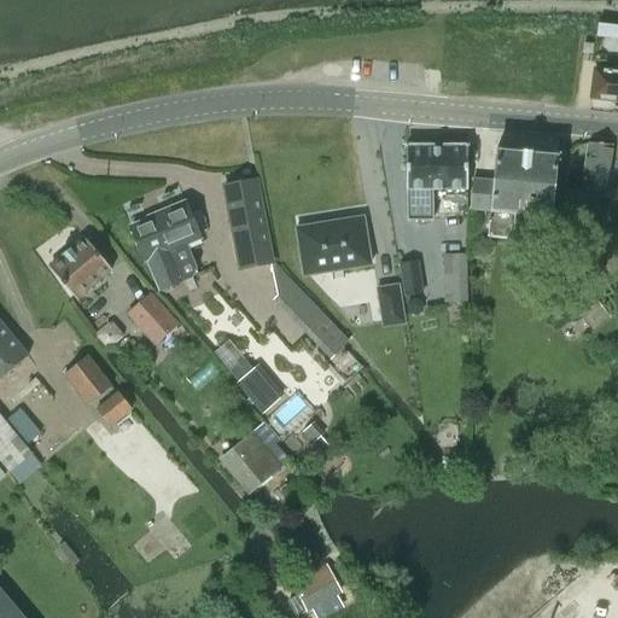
[(617,71),(594,69),(590,98),(617,100),(617,71)]
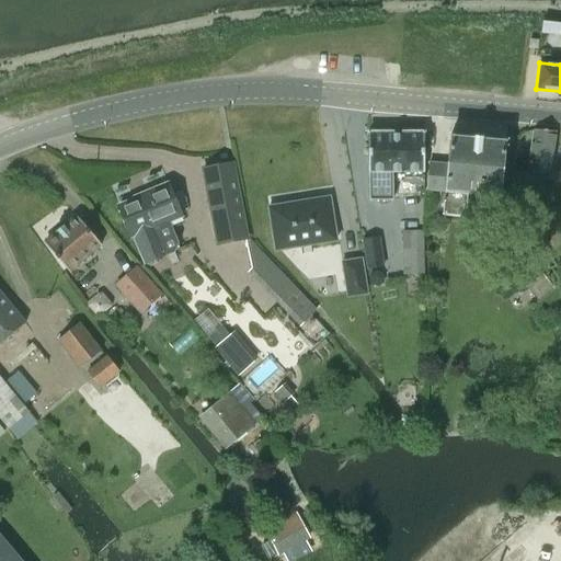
[(535,129),(526,171),(538,173),(537,180),(558,181),(558,176),(560,176),(560,160),(559,160),(557,171),(549,170),(554,132),(535,129)]
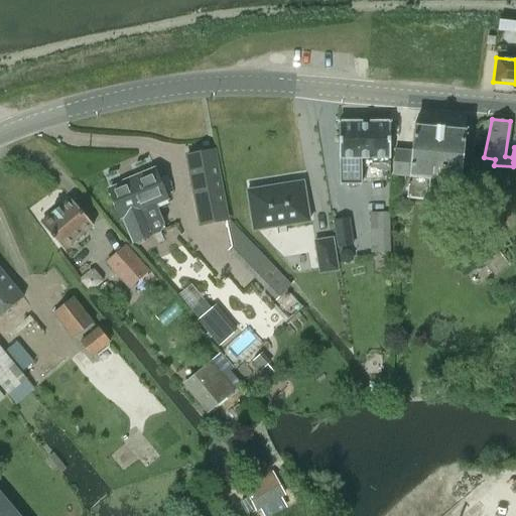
[(338,122),(339,158),(340,158),(340,182),(360,182),(360,158),(389,158),(389,122),(338,122)]
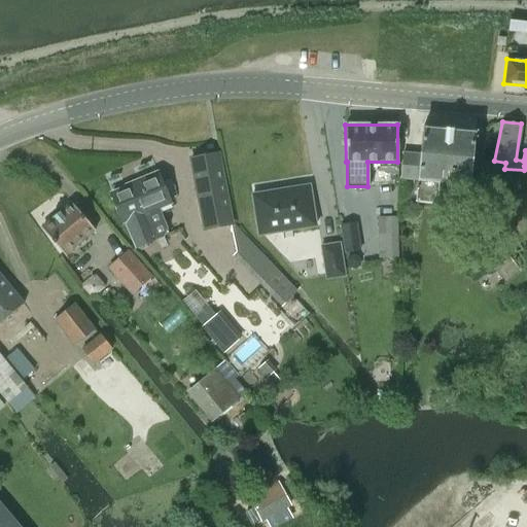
[(468,194),(475,133),(422,128),(419,154),(402,153),(400,178),(417,179),(415,201),(436,203),(437,190),(468,194)]
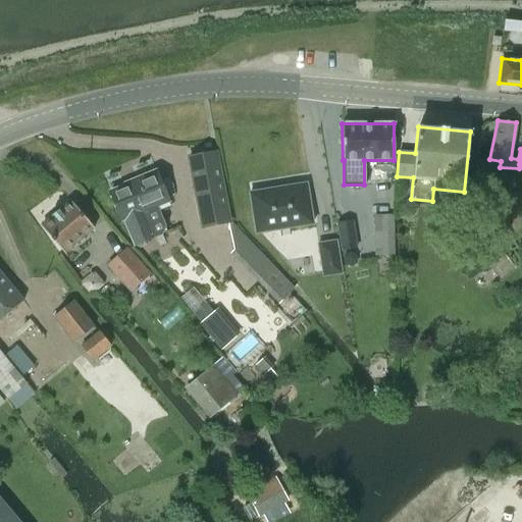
[(214,152),(189,157),(203,227),(228,222),(214,152)]
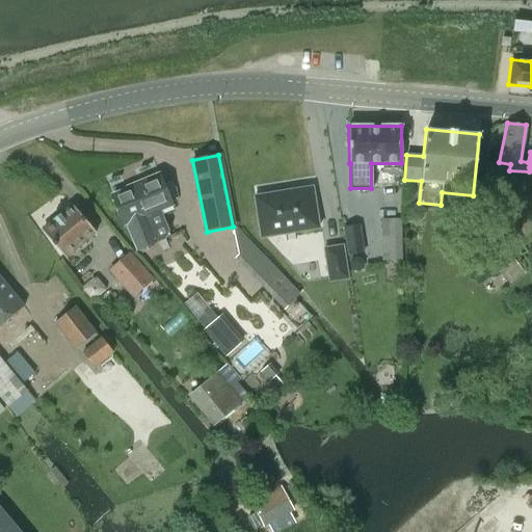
[(137,249),(157,242),(166,238),(168,231),(160,208),(171,204),(159,174),(139,182),(141,186),(129,191),(128,189),(113,195),(124,223),(127,222),(137,249)]
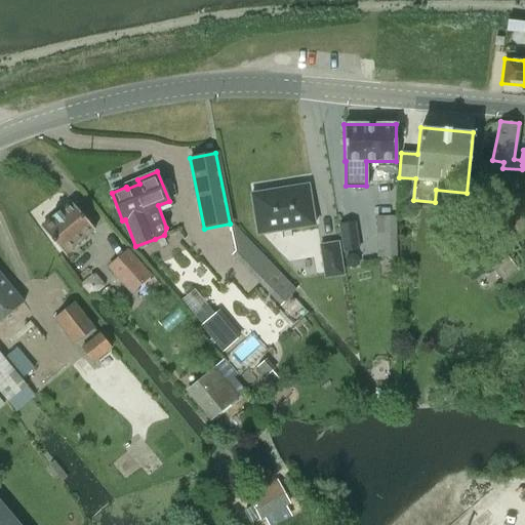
[(257,235),(298,228),(315,226),(308,185),(251,194),(257,235)]
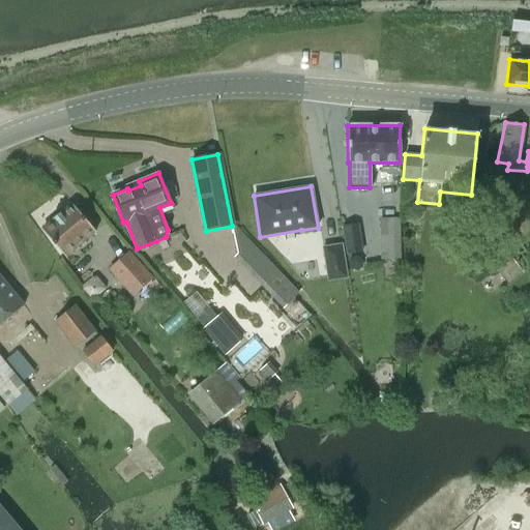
[(96,231),(95,230),(74,202),(42,228),(65,256),(96,231)]
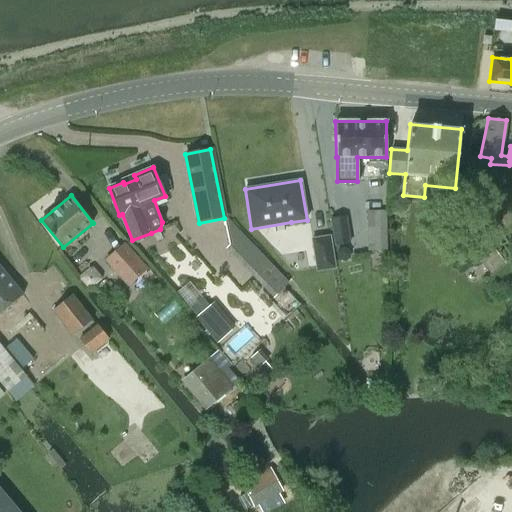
[(367,210),(368,249),(386,248),(385,210),(367,210)]
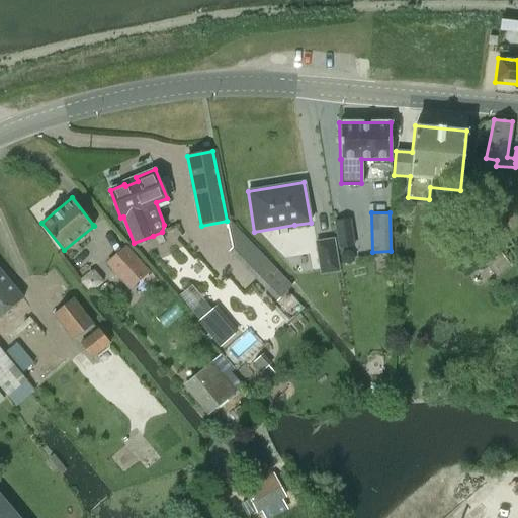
[(339,247),(353,245),(349,219),(335,222),(339,247)]
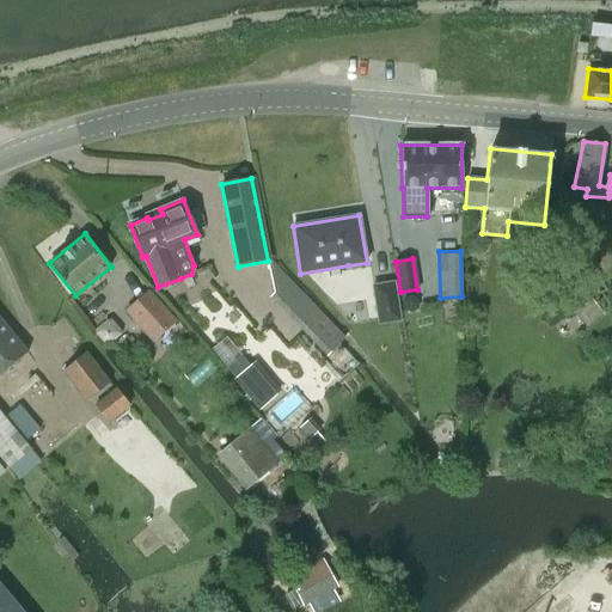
[(326,356),(341,343),(346,338),(273,262),(268,263),(273,292),(269,295),(326,356)]
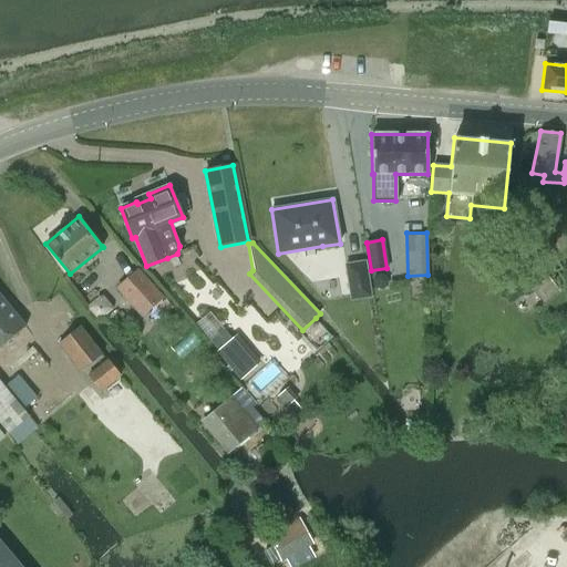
[(364,261),(346,265),(351,300),(371,297),(364,261)]
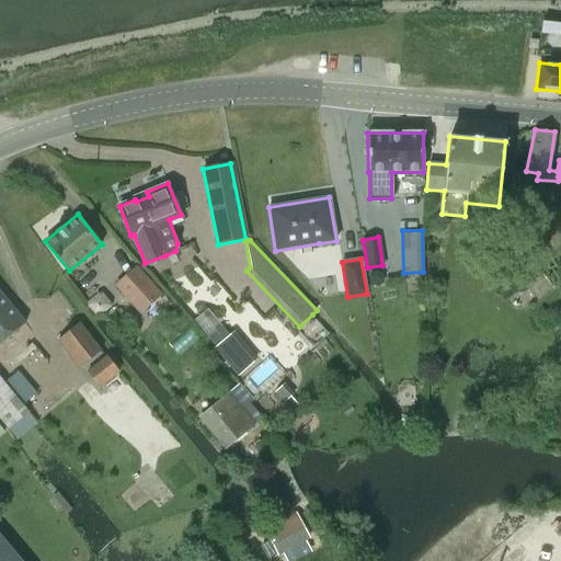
[(136,266),(116,285),(136,308),(147,298),(151,302),(160,294),(136,266)]
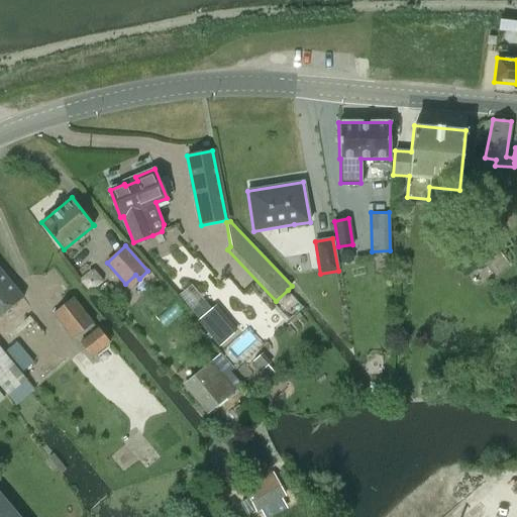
[(0,315),(22,297),(0,269),(0,315)]
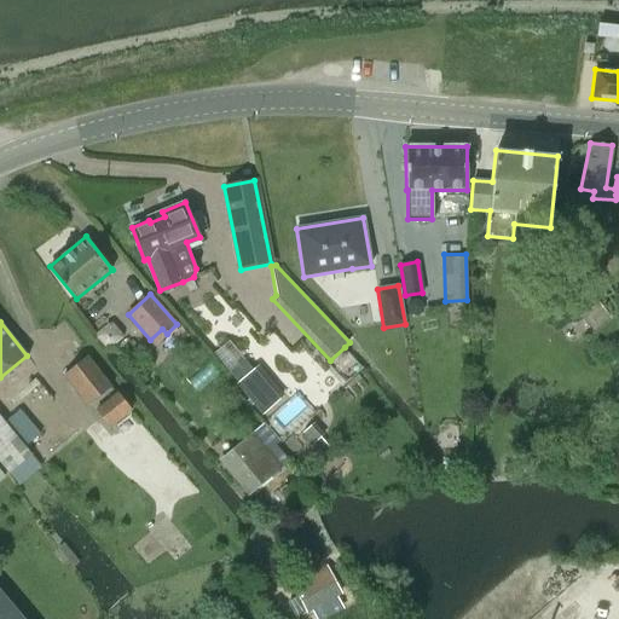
[(88,404),(111,385),(88,354),(64,372),(88,404)]
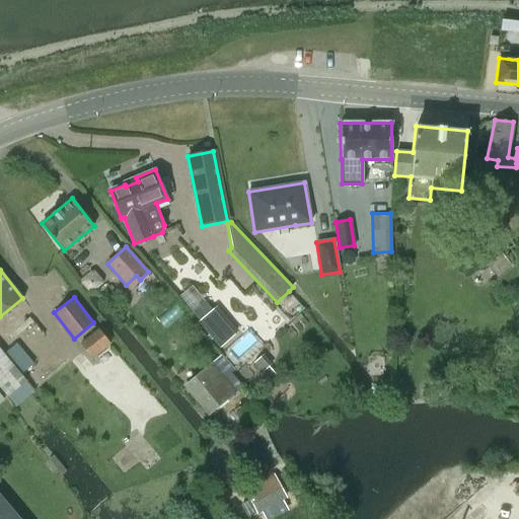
[(30,314),(3,337),(27,367),(55,345),(30,314)]
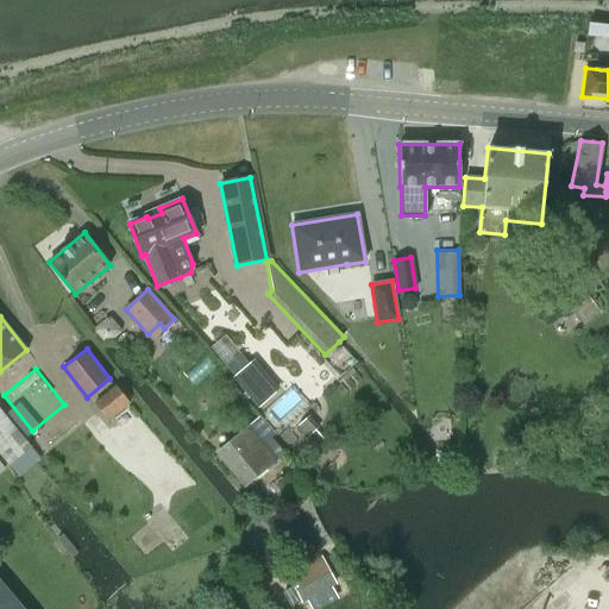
[(115,385),(95,402),(108,419),(129,402),(115,385)]
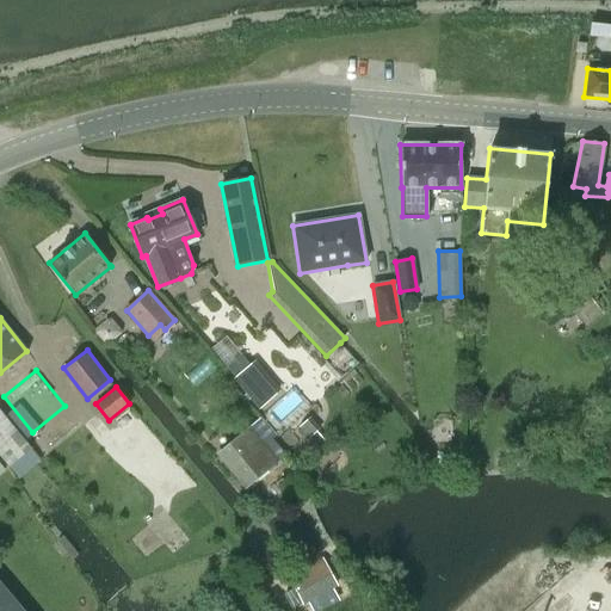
[(0,455),(8,466),(30,448),(0,411),(0,455)]
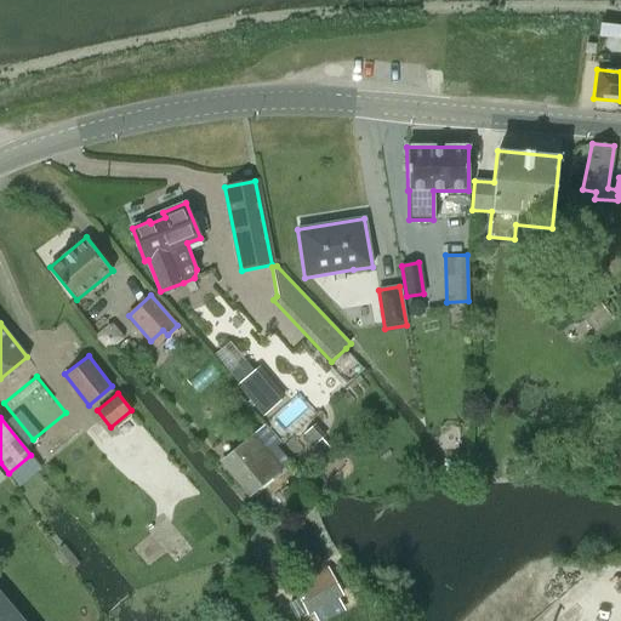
[(220,462),(249,497),(283,468),(254,433),(220,462)]
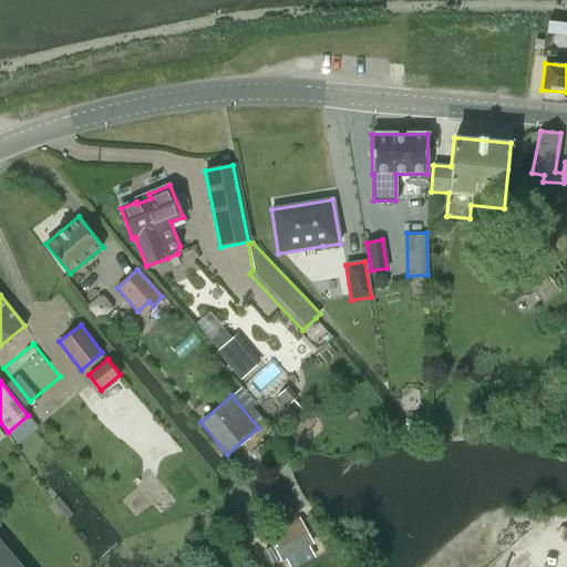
[(268,535),(281,558),(312,542),(299,518),(268,535)]
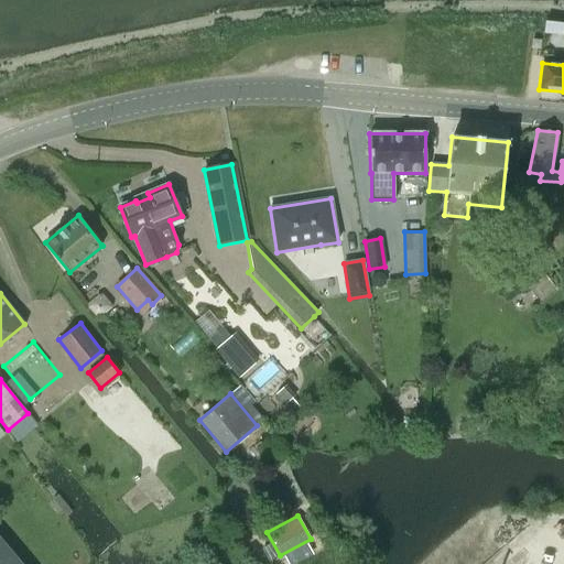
[(0,563),(21,563),(0,539),(0,563)]
